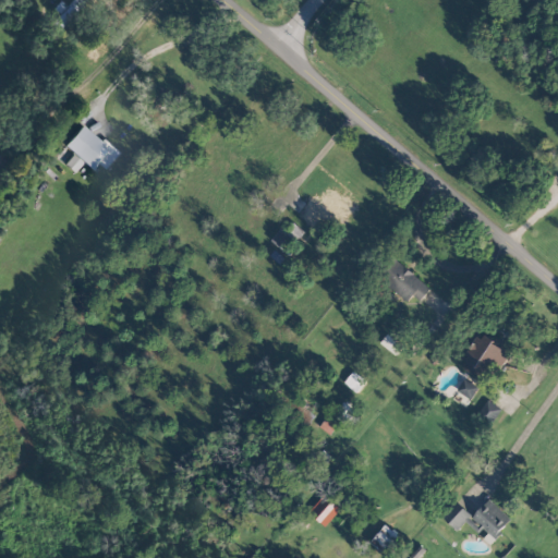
[(100,162),(107,169),(121,153),(105,136),(99,142),(82,125),(63,145),(93,171),(100,162)]
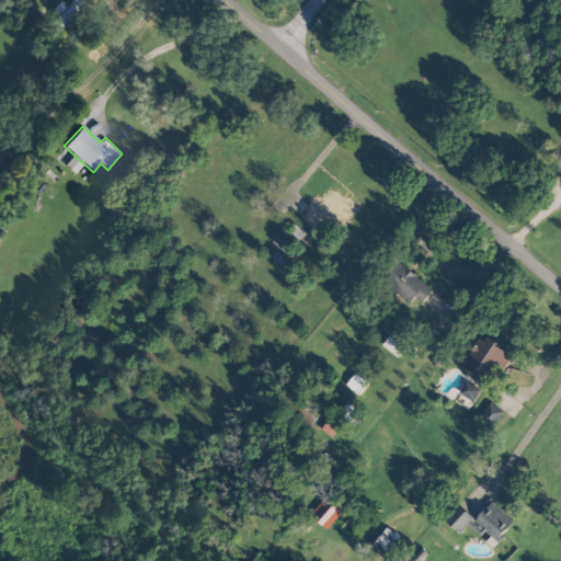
[(422,300),(432,287),(403,265),(388,286),(410,302),(415,296),(422,300)]
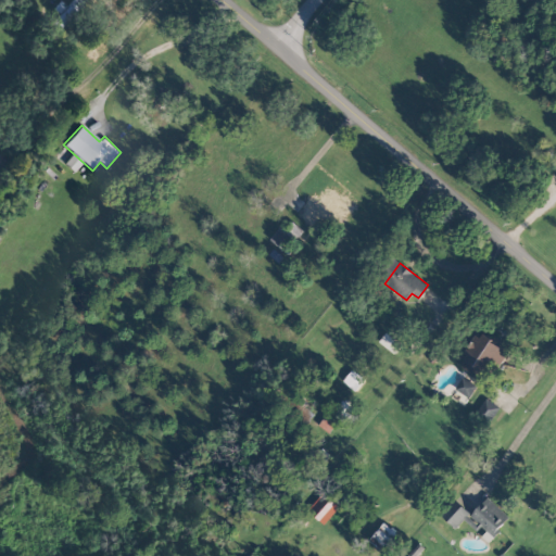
[(458,365),(488,383),(509,351),(480,332),(458,365)]
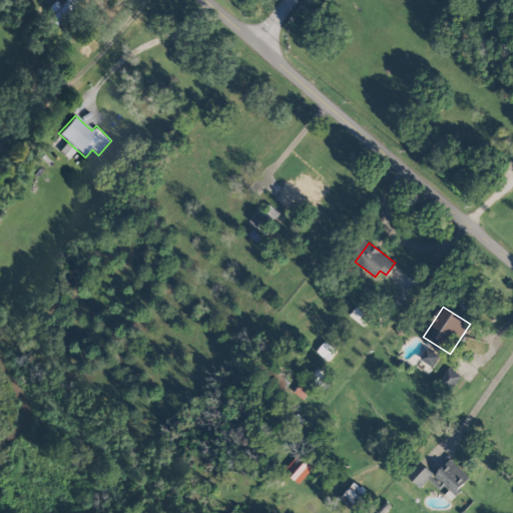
[(351,317),(366,326),(371,318),(356,308),(351,317)]
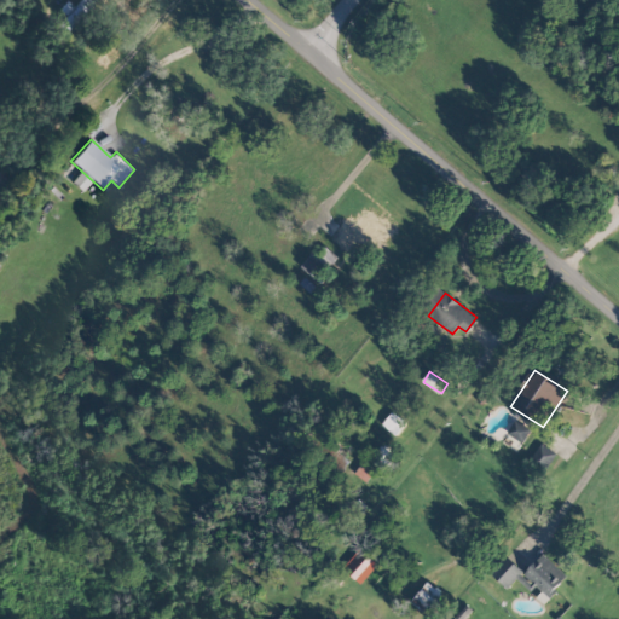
[(382,426),(397,434),(406,422),(392,411),(382,426)]
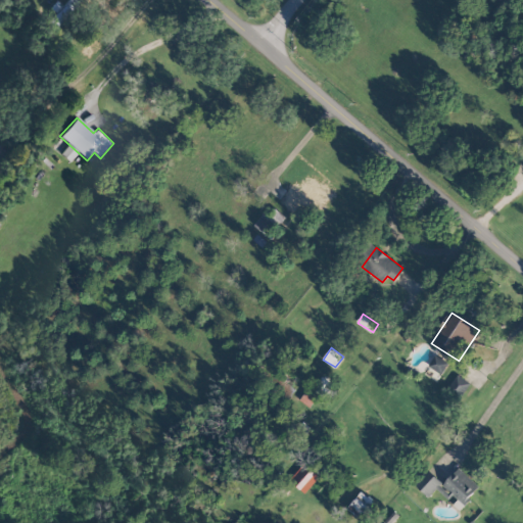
[(428,366),(441,374),(450,360),(437,351),(428,366)]
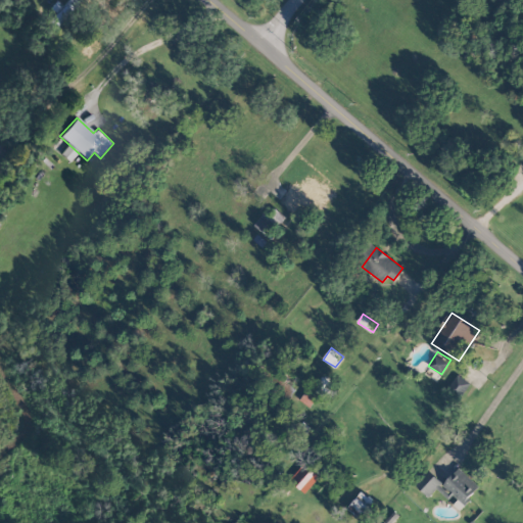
[(471,384),(460,374),(449,385),(461,395),(471,384)]
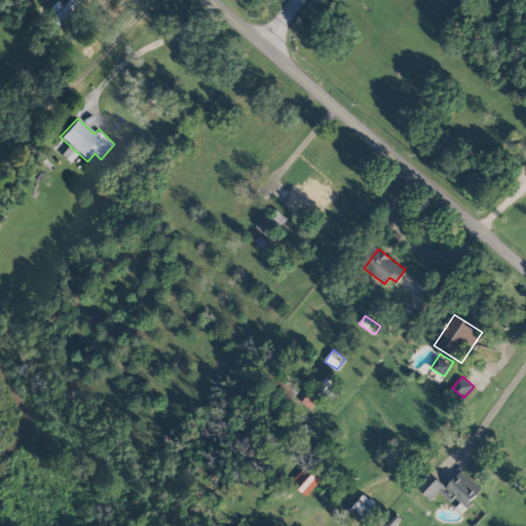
[(322,480),(307,466),(293,482),(306,495),(322,480)]
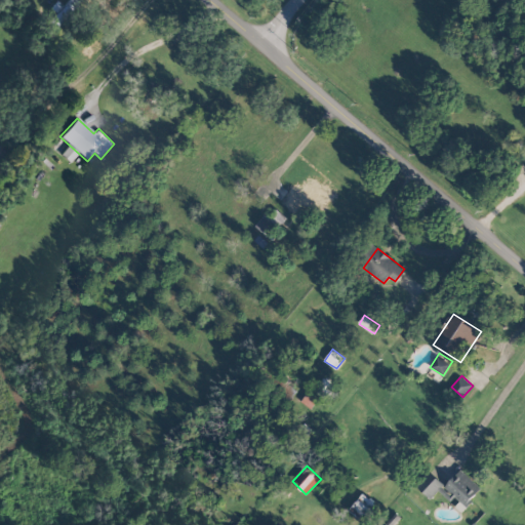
[(451,501),(456,496),(466,506),(481,488),(461,470),(441,491),(451,501)]
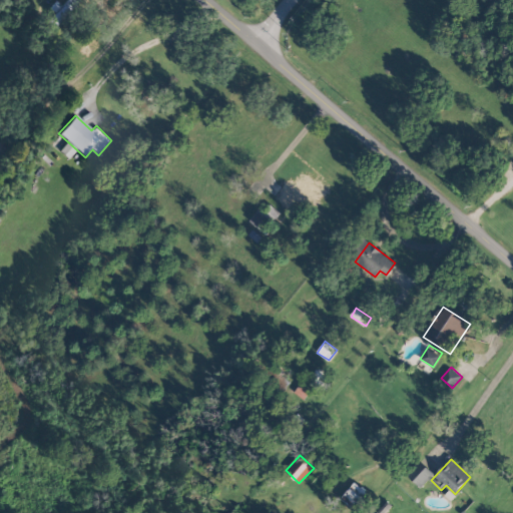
[(421,487),(434,473),(420,460),(408,474),(421,487)]
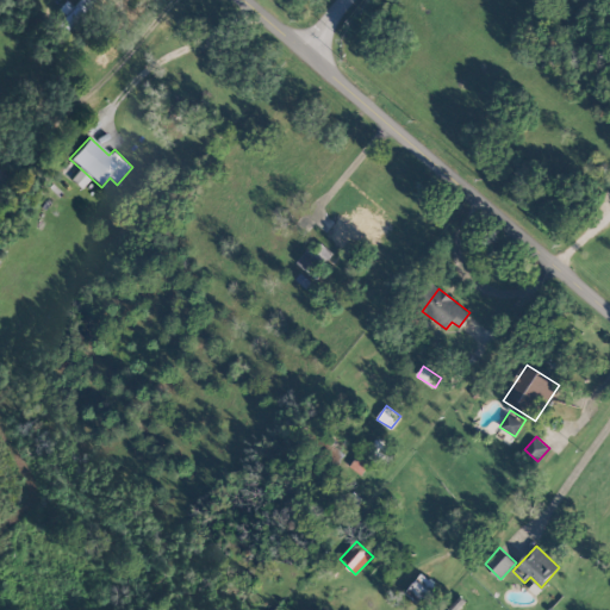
[(441,589),(422,573),(406,592),(424,608),(441,589)]
